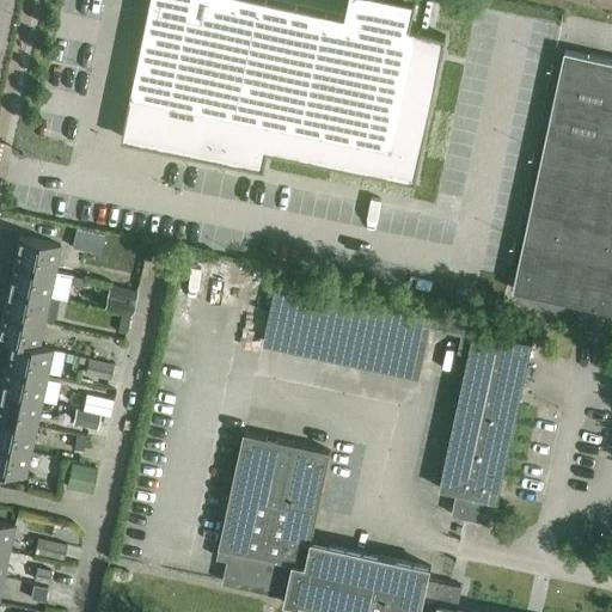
[(416,183),(447,38),(410,30),(415,5),(392,0),(366,0),(362,20),(347,17),(264,0),(151,0),(150,7),(169,11),(145,126),(158,129),(173,132),(170,151),(264,171),(268,152),(416,183)]
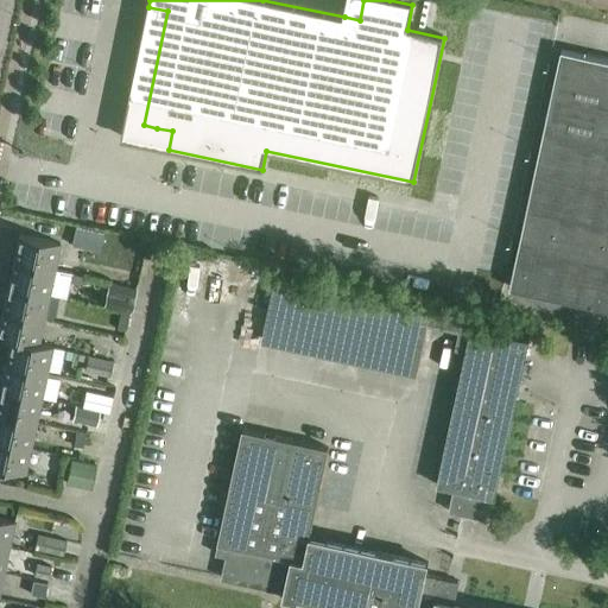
[(360,20),(363,0),(347,0),(344,17),(360,20)]
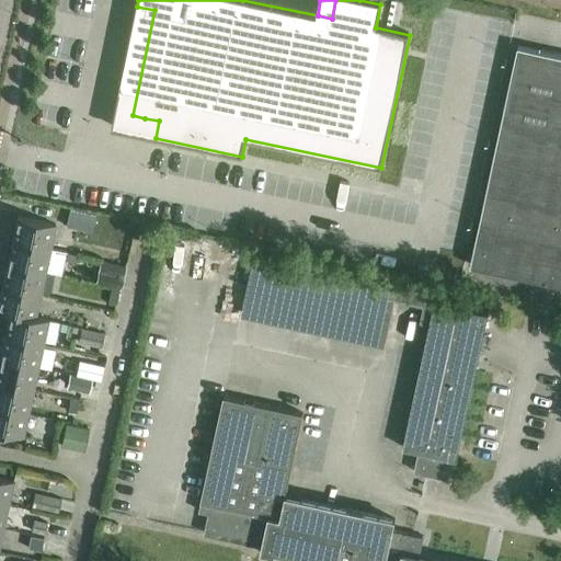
[(137,7),(111,129),(156,138),(159,121),(145,118),(133,115),(155,10),(137,7)]
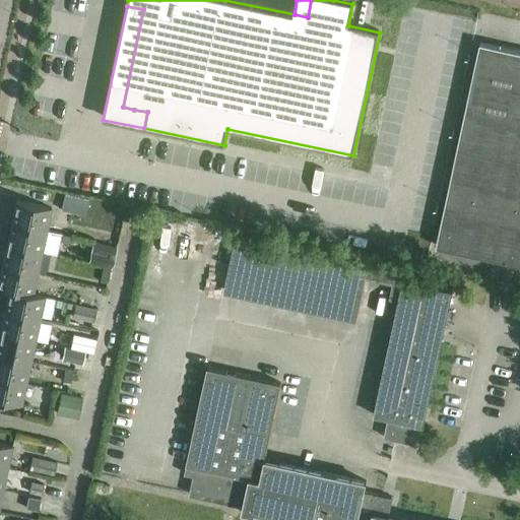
[(519,52),(478,44),(436,247),(519,264),(519,52)]
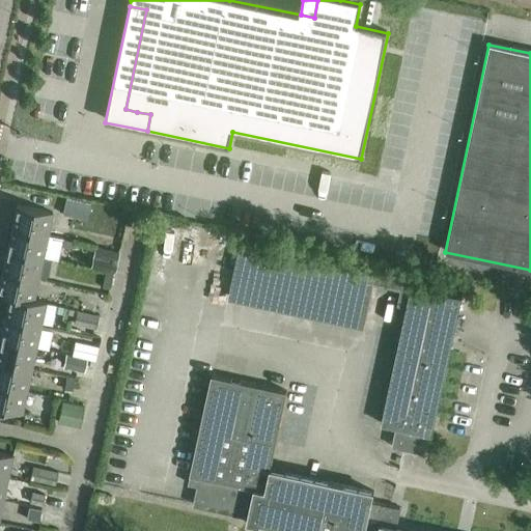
[(74,218),(78,201),(66,198),(62,215),(74,218)]
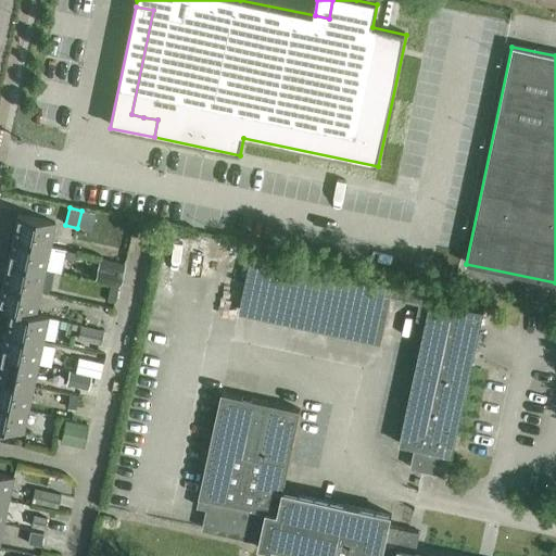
[(17,215),(12,239),(50,247),(55,224),(17,215)]
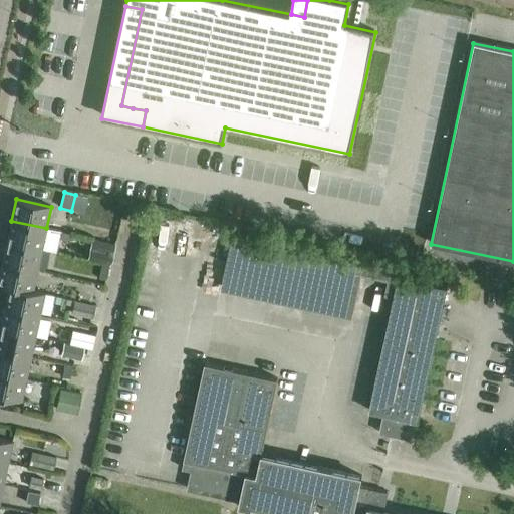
[(7,242),(41,250),(56,253),(60,233),(46,229),(46,228),(11,221),(7,242)]
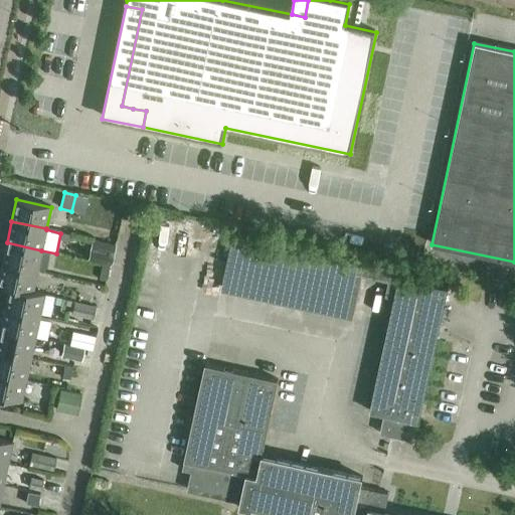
[(88,261),(111,266),(116,245),(93,240),(88,261)]
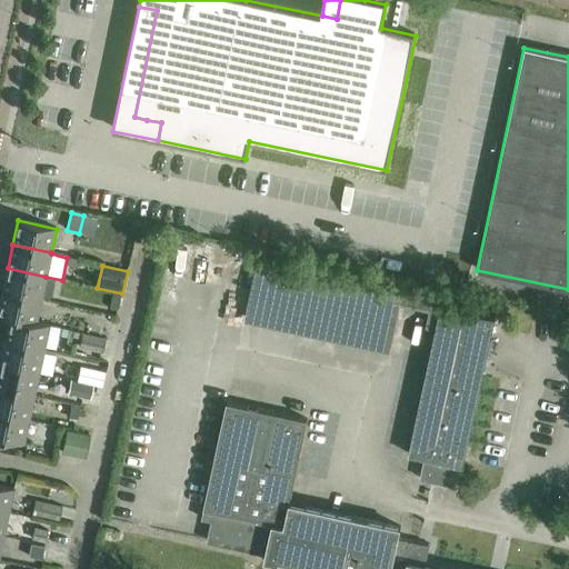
[(8,268),(2,291),(41,300),(46,277),(8,268)]
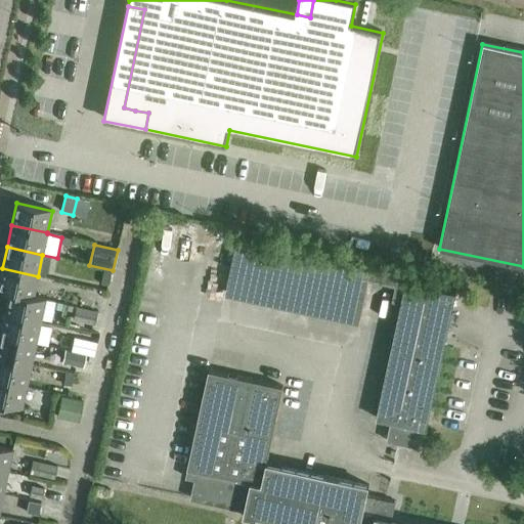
[(273,306),(358,324),(369,270),(286,252),(273,306)]
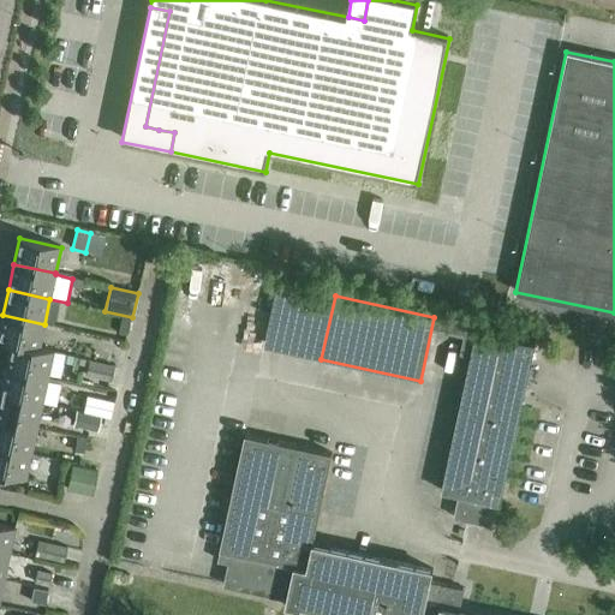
[(0,327),(0,341),(11,344),(39,350),(39,348),(45,324),(3,315),(0,327)]
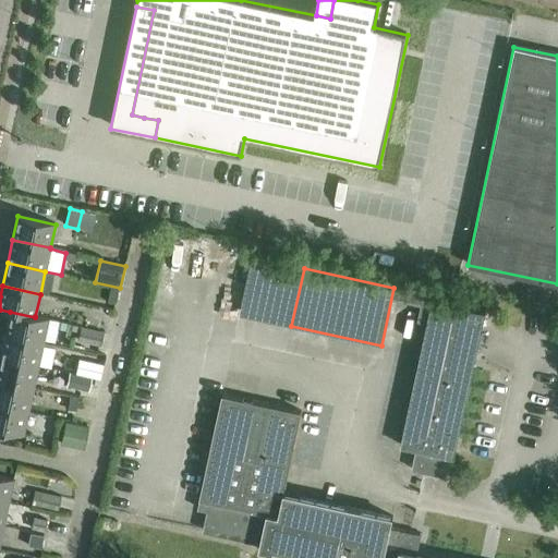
[(400,446),(437,455),(433,474),(445,476),(449,457),(453,458),(486,313),(434,301),(435,296),(424,294),(419,320),(427,323),(400,446)]
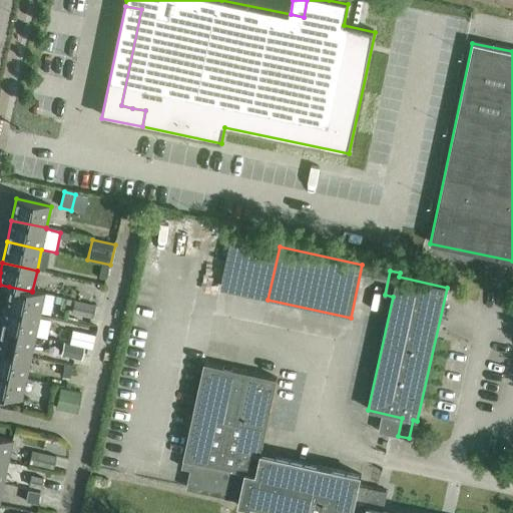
[(9,287),(5,308),(39,315),(44,294),(32,291),(32,292),(9,287)]
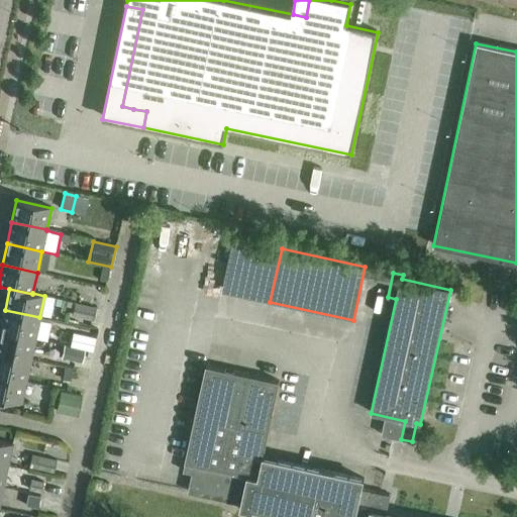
[(72,316),(93,321),(96,308),(75,303),(72,316)]
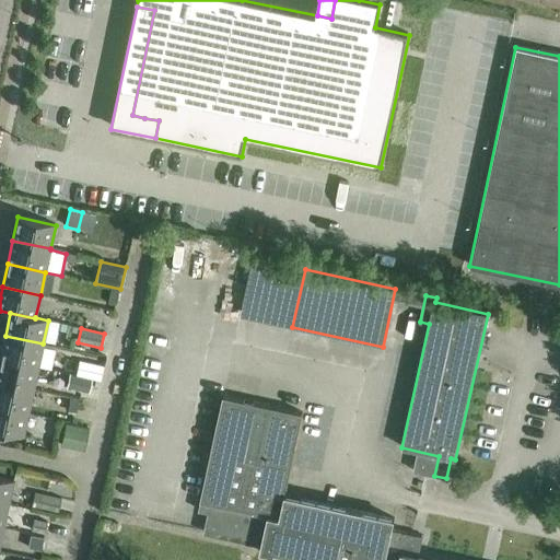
[(6,336),(0,359),(38,368),(43,343),(6,336)]
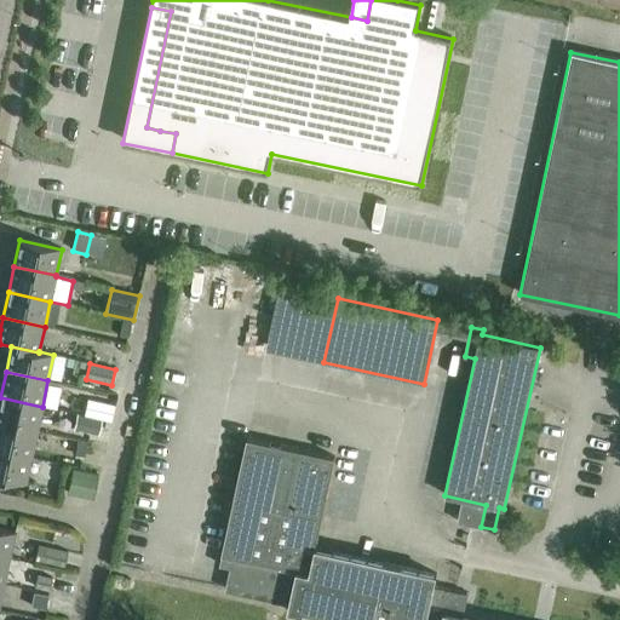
[(0,397),(0,399),(0,424),(36,432),(42,407),(0,397)]
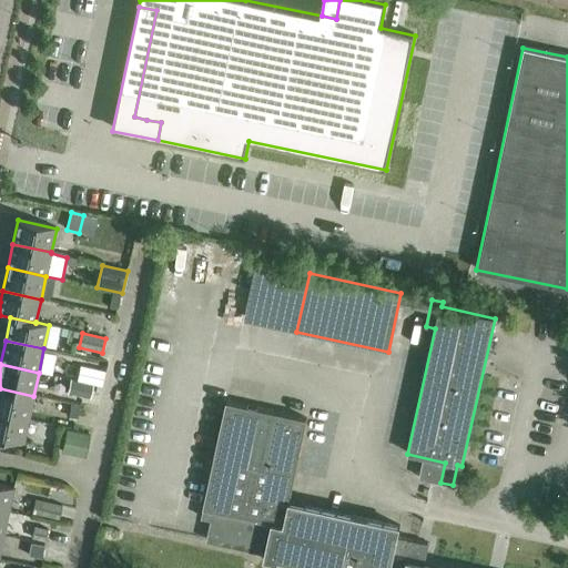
[(92,385),(102,387),(105,372),(91,368),(88,384),(92,385)]
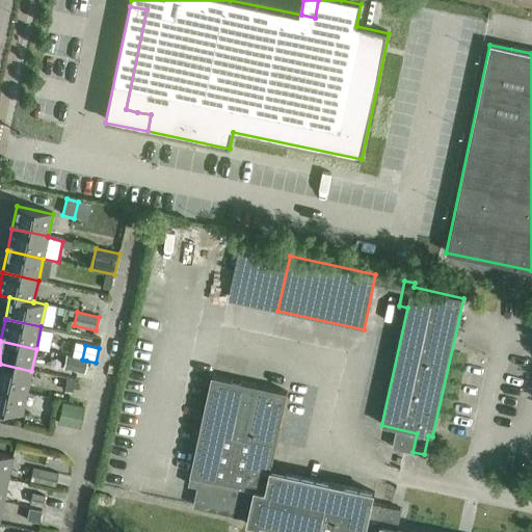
[(86,361),(82,360),(72,357),(67,355),(63,368),(83,373),(86,361)]
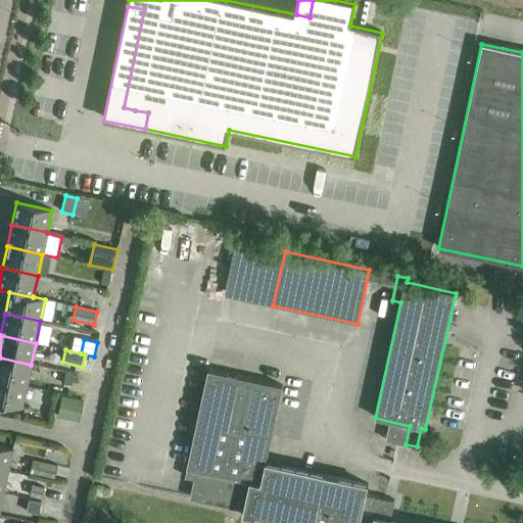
[(0,358),(0,380),(27,386),(31,365),(0,358)]
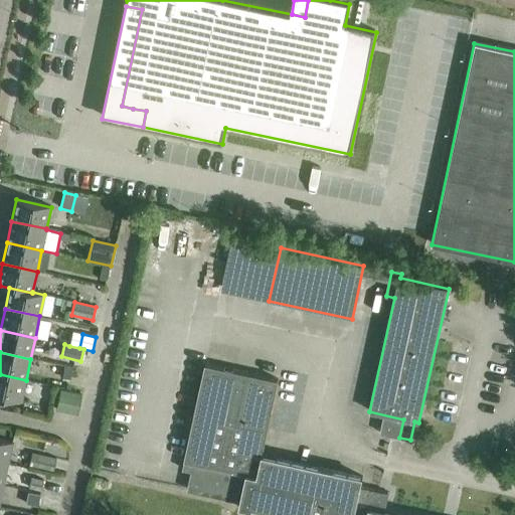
[(184,461),(211,466),(205,494),(214,496),(214,497),(240,502),(239,507),(252,509),(253,504),(301,514),(399,514),(384,512),(388,493),(360,487),(362,477),(262,455),(279,380),(205,364),(184,461)]
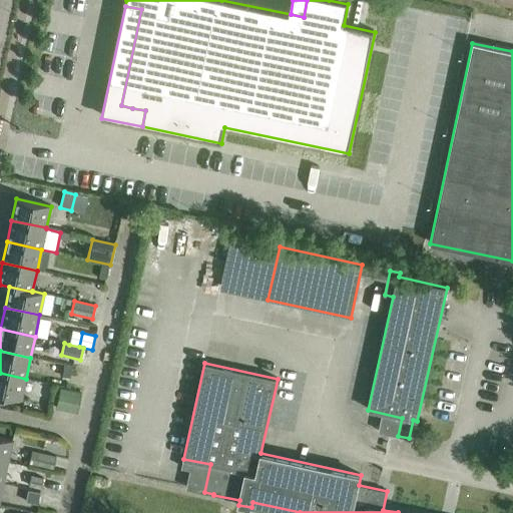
[(26,379),(0,373),(0,396),(21,401),(26,379)]
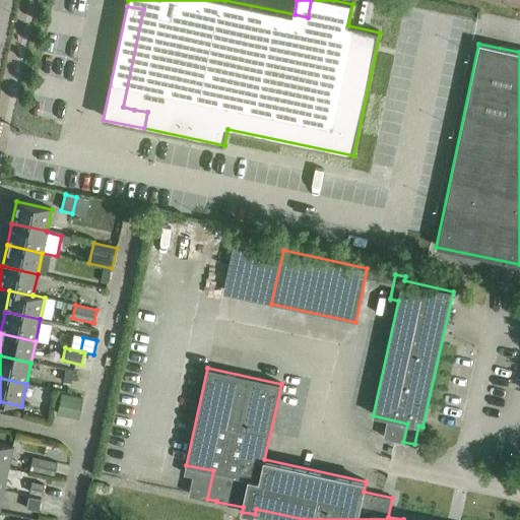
[(61,394),(57,414),(77,418),(81,398),(61,394)]
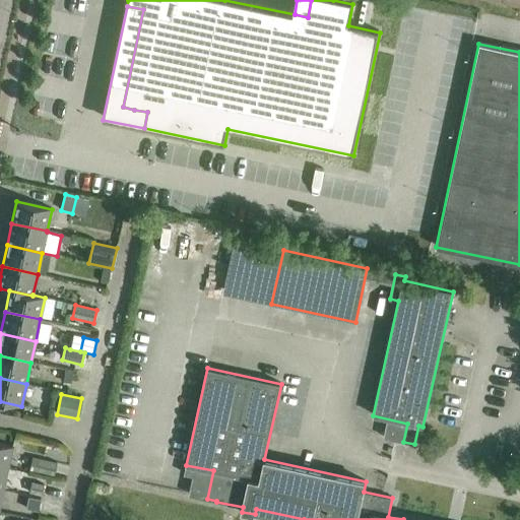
[(0,444),(0,467),(7,469),(12,447),(0,444)]
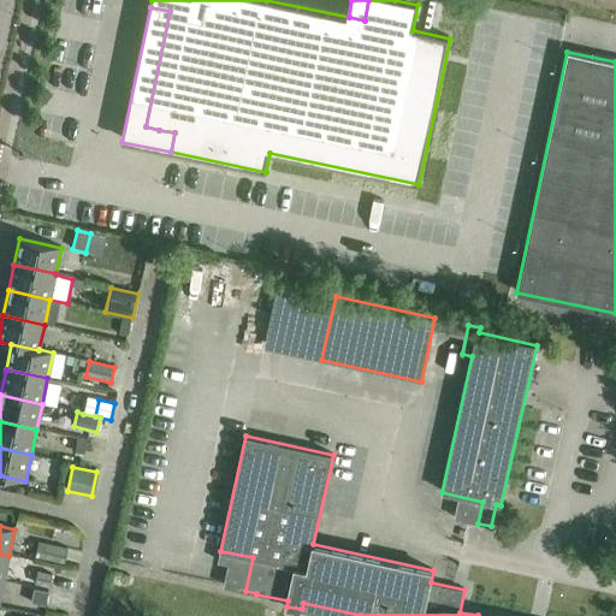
[(35,557),(64,563),(67,549),(39,543),(35,557)]
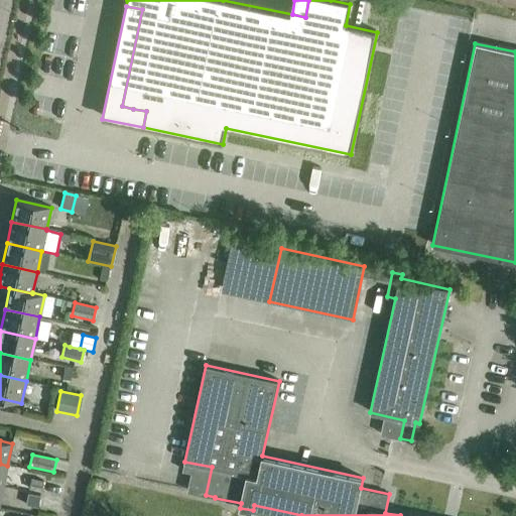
[(28,490),(41,493),(41,491),(43,482),(30,479),(28,490)]
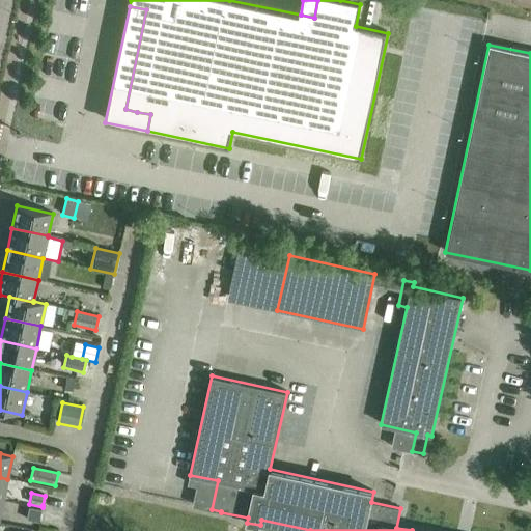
[(39,523),(42,510),(29,508),(26,520),(39,523)]
